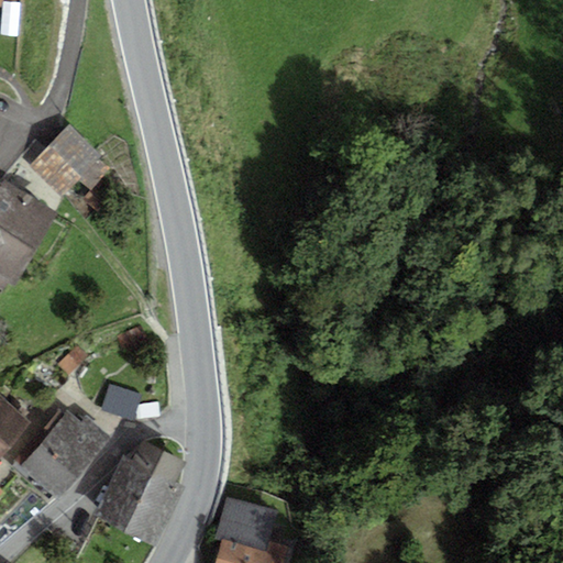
[(18,37),(20,3),(2,2),(0,36),(18,37)]
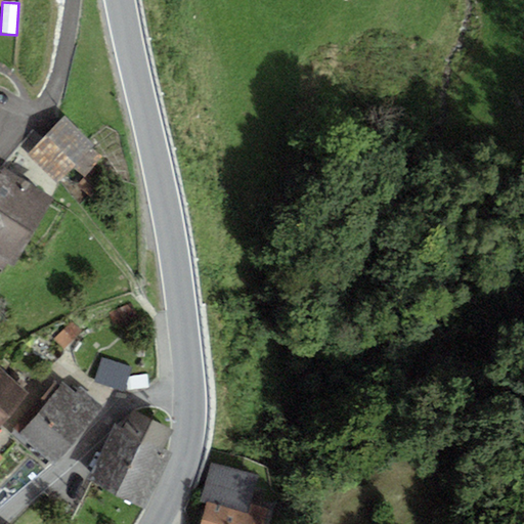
[(64,117),(29,155),(56,183),(76,167),(86,178),(102,162),(89,150),(94,147),(64,117)]
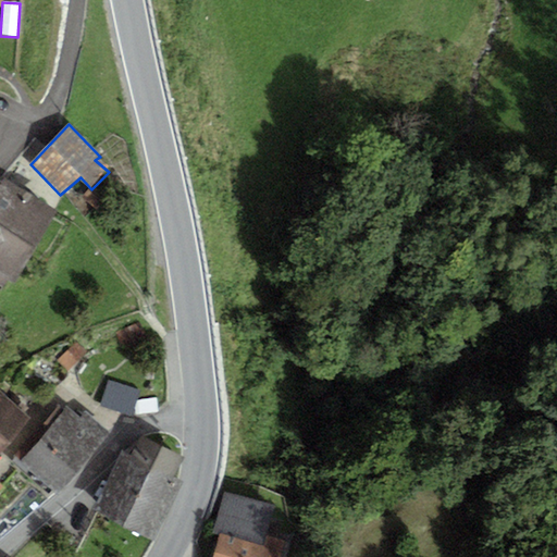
[(0,189),(0,226),(34,249),(59,211),(9,177),(0,189)]
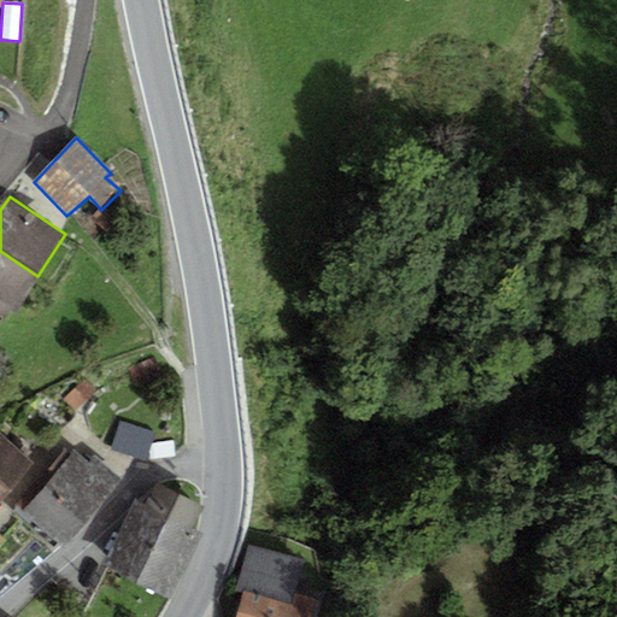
[(12,316),(37,276),(0,251),(0,318),(3,321),(7,312),(12,316)]
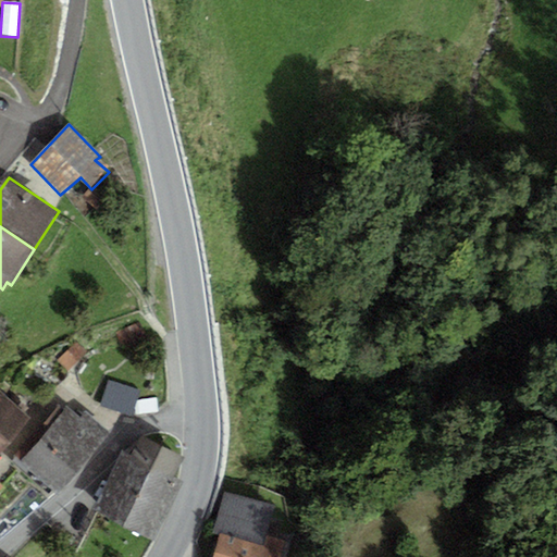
[(109,380),(100,407),(132,417),(140,391),(109,380)]
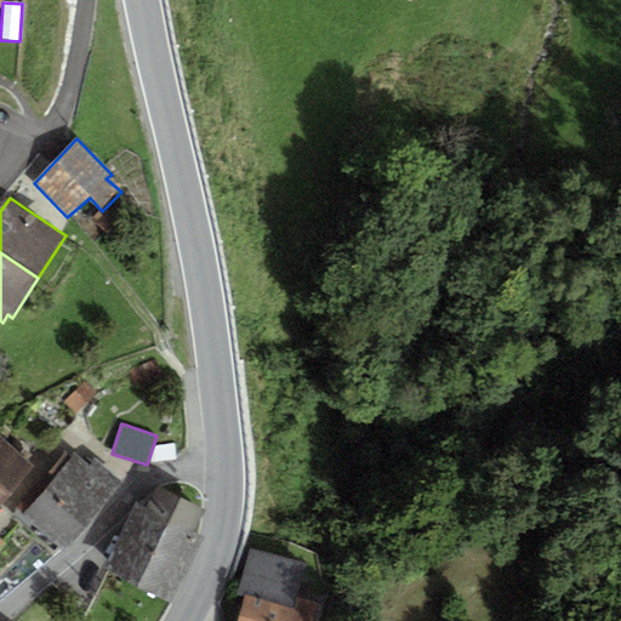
[(0,506),(34,466),(0,437),(0,506)]
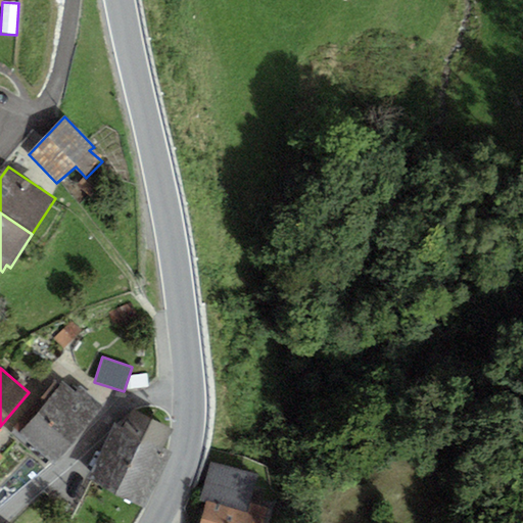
[(47,402),(60,386),(55,381),(41,397),(47,402)]
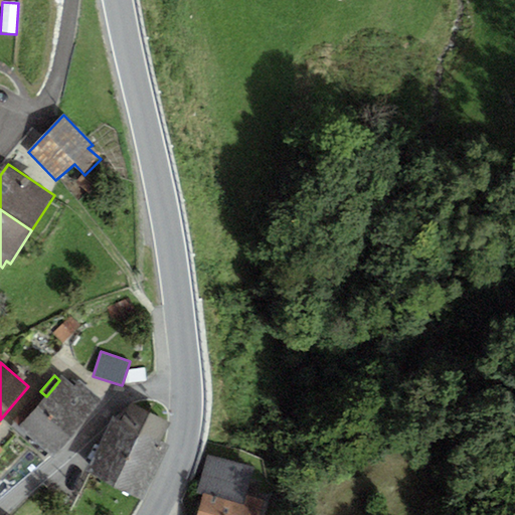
[(36,407),(70,438),(98,406),(103,401),(79,381),(74,386),(63,376),(59,380),(46,396),(36,407)]
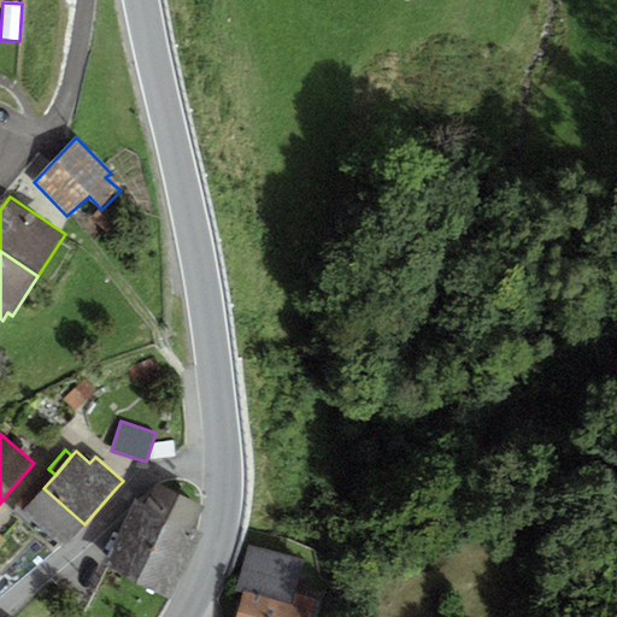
[(144,506),(193,529),(204,506),(156,483),(144,506)]
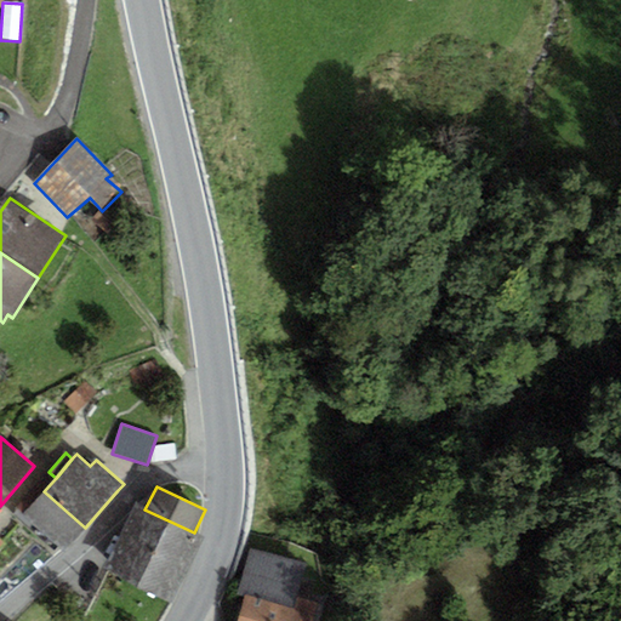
[(44,491),(23,514),(64,551),(85,528),(44,491)]
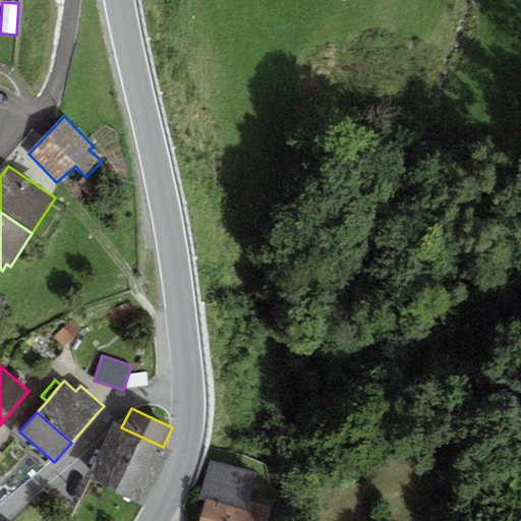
[(171,451),(163,447),(121,427),(114,423),(99,452),(94,481),(141,506),(157,482),(171,451)]
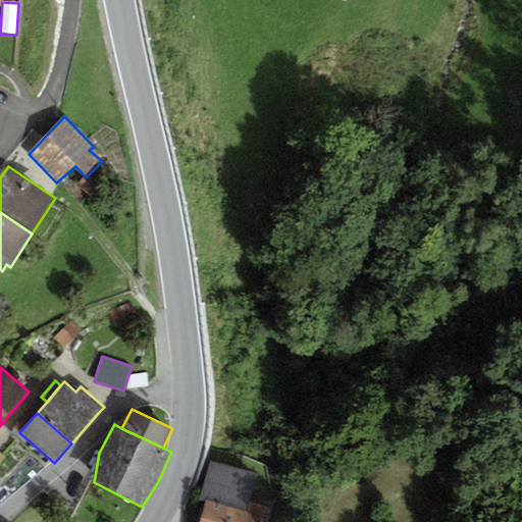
[(249,504),(257,475),(210,462),(199,501),(205,503),(206,501),(247,512),(249,504)]
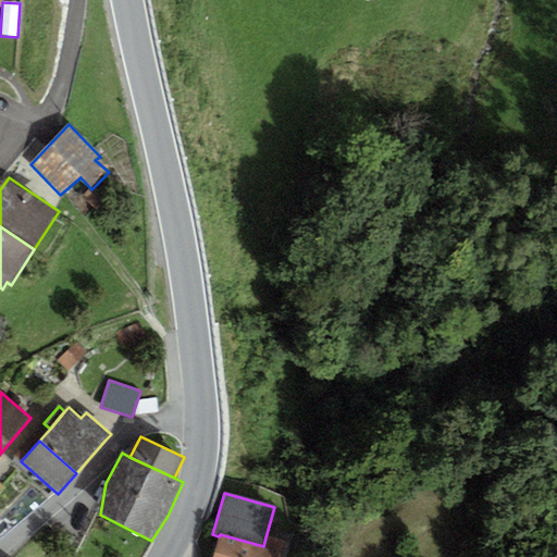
[(263,546),(220,534),(219,536),(212,556),(285,556),(289,544),(265,537),(263,546)]
